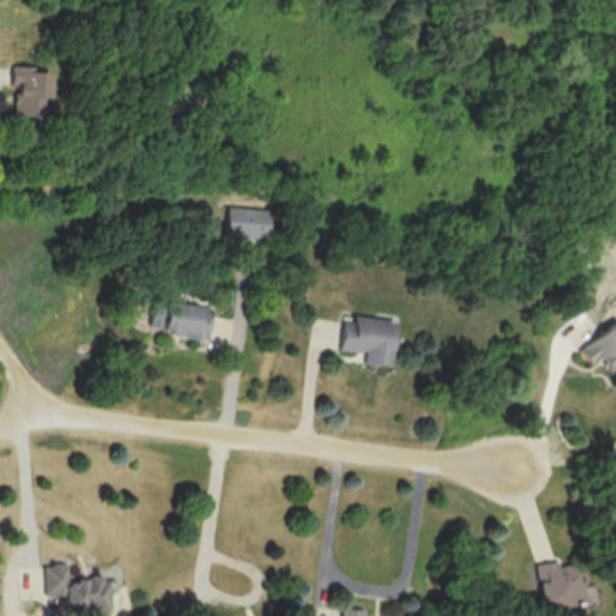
[(36,66),(10,65),(10,83),(15,83),(13,117),(46,118),(47,71),(36,71),(36,66)]
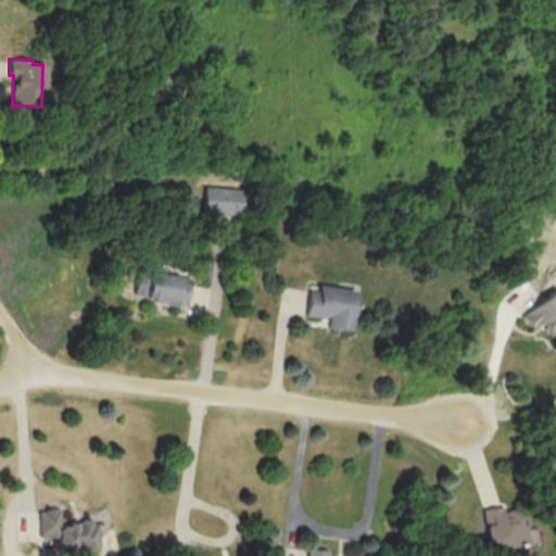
[(203,212),(241,214),(242,189),(204,187),(203,212)]
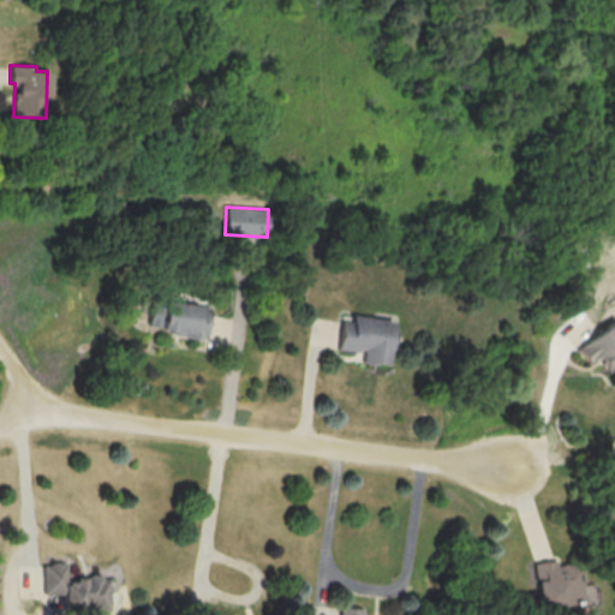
[(209,306),(165,300),(163,308),(151,306),(150,323),(160,326),(159,332),(206,338),(209,306)]
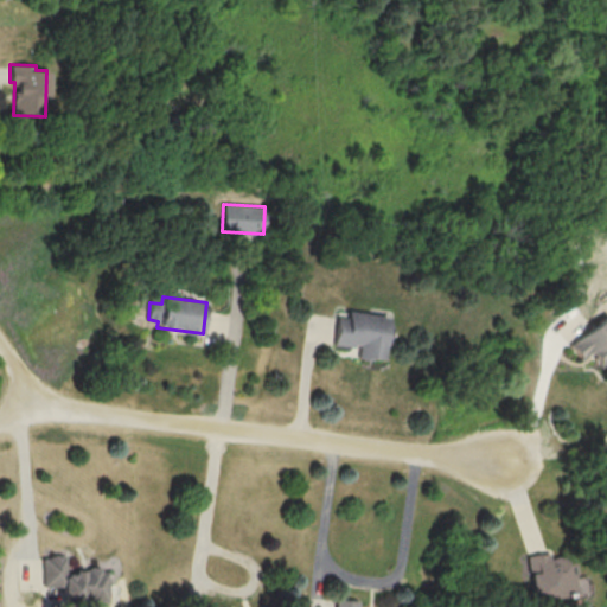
[(389,315),(347,312),(346,317),(336,317),(333,345),(357,347),(357,357),(384,359),(389,315)]
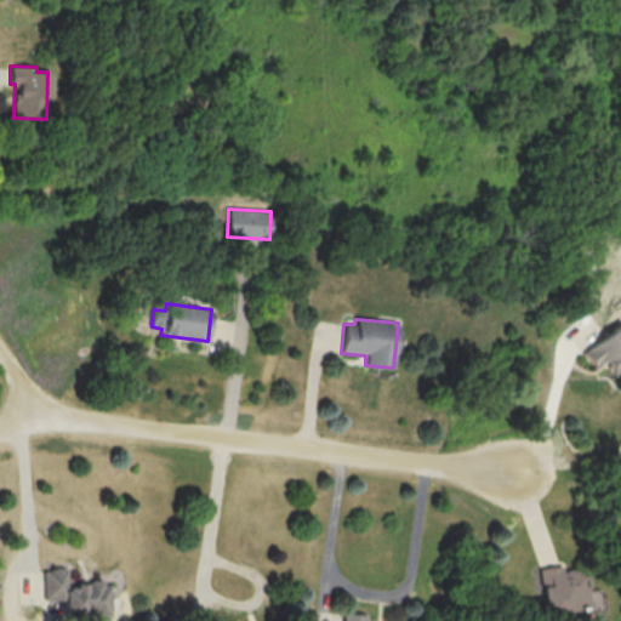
[(582,353),(596,369),(605,360),(620,380),(620,322),(582,353)]
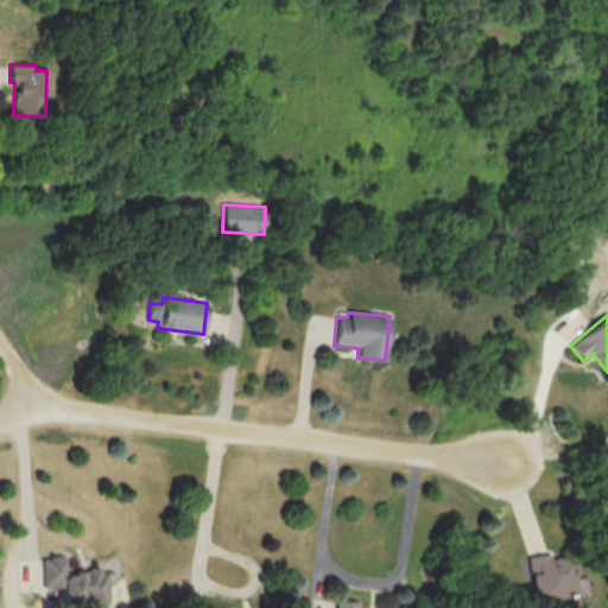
[(529,556),(533,600),(578,595),(575,559),(557,562),(549,563),(548,553),(529,556)]
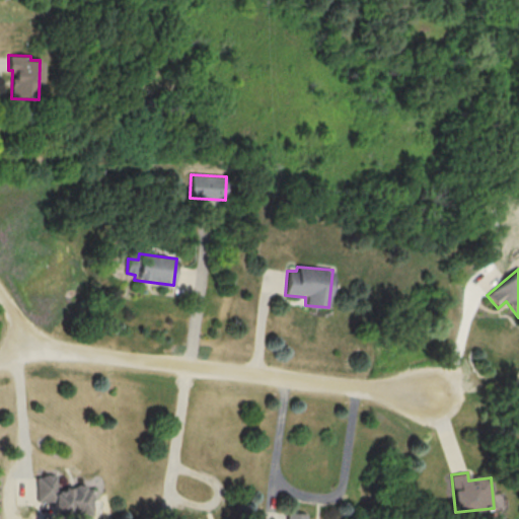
[(36,501),(55,502),(54,514),(92,515),(93,487),(56,487),(57,474),(36,474),(36,501)]
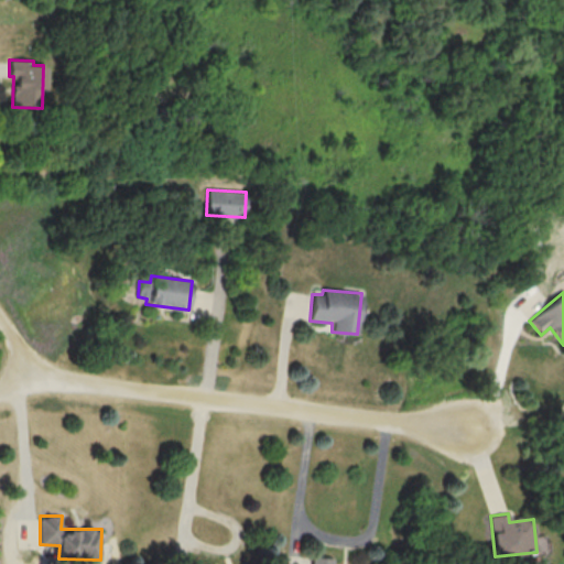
All buildings are outlined.
